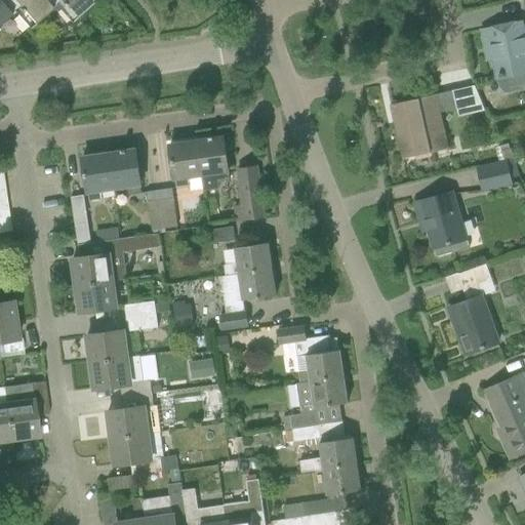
[(0,0),(0,2),(10,15),(13,12),(29,29),(51,9),(43,0),(0,0)]
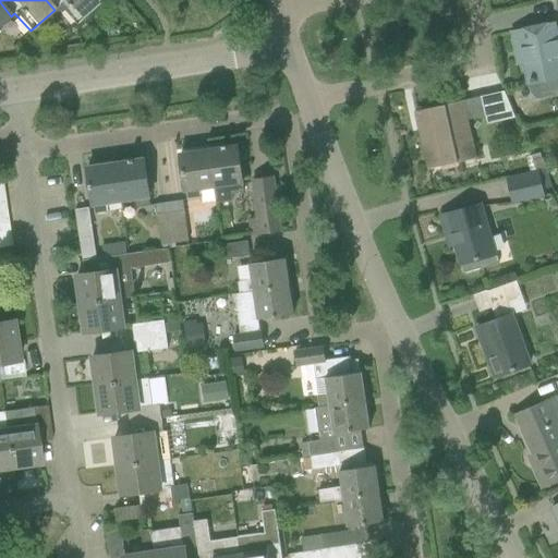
[(46,0),(55,10),(58,7),(74,24),(98,3),(95,0),(46,0)]
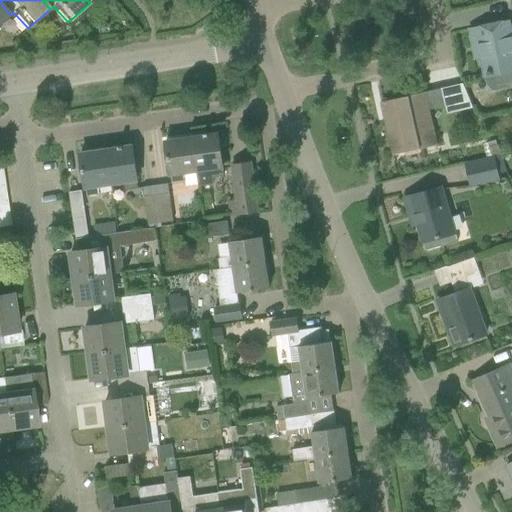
[(0,23),(10,15),(0,2),(0,23)]
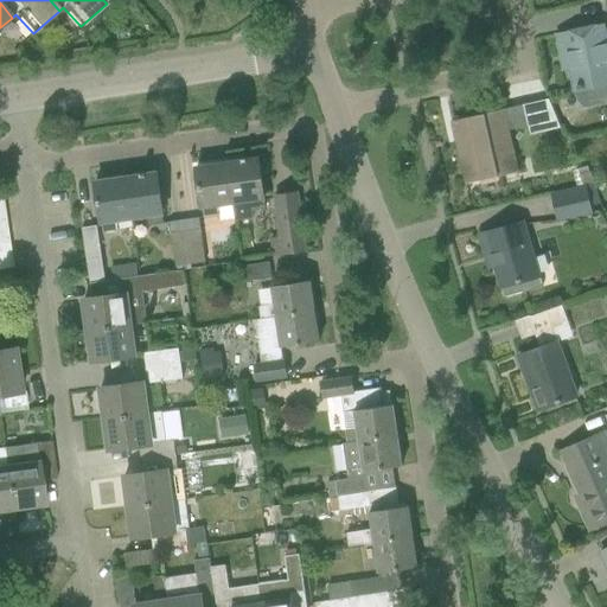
[(606,50),(602,26),(586,30),(562,34),(574,90),(606,83),(606,50)]
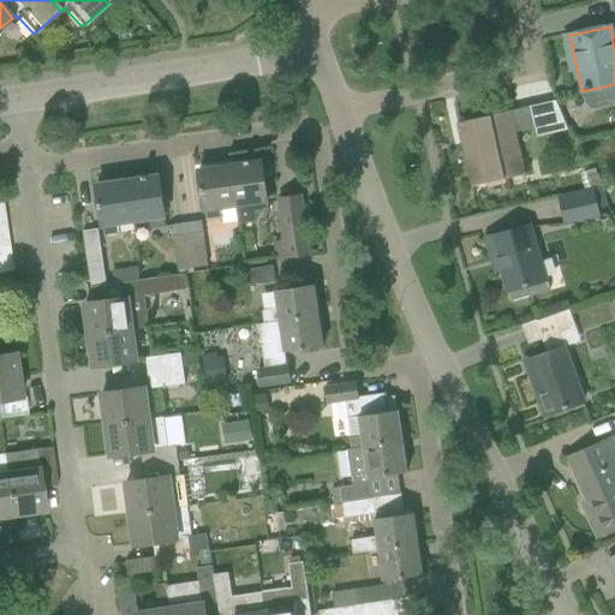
[(471,186),(494,181),(524,174),(514,132),(533,127),(536,137),(562,131),(555,101),(457,124),(471,186)]
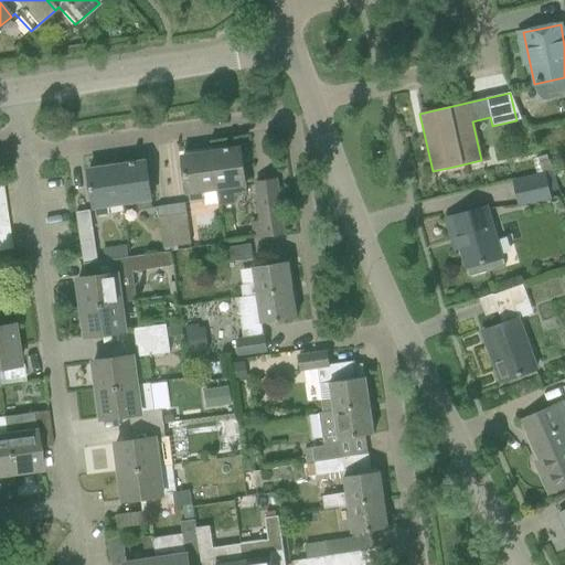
[(224,150),(211,152),(216,190),(215,190),(217,203),(217,205),(234,203),(233,196),(246,194),(240,148),(230,149),(228,147),(224,148),(224,150)]
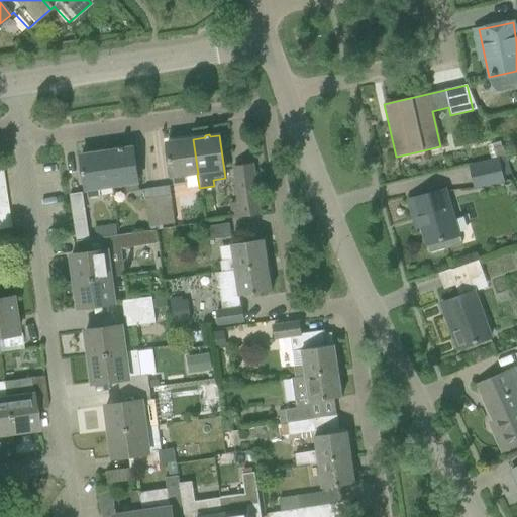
[(167,142),(170,163),(173,186),(186,184),(187,188),(199,186),(197,174),(198,174),(193,139),(167,142)]
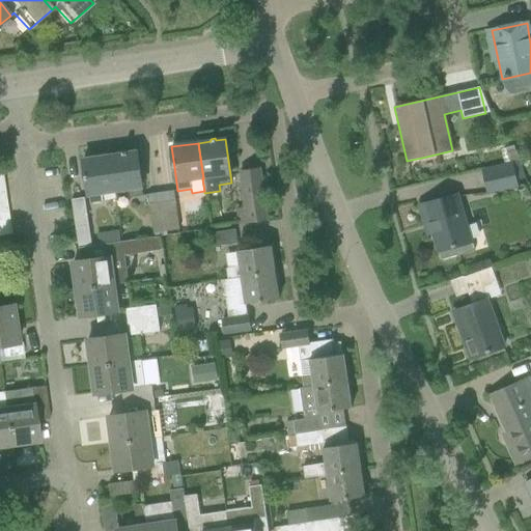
[(512,146),(504,148),(499,150),(503,165),(519,160),(521,159),(519,150),(515,151),(514,150),(512,146)]
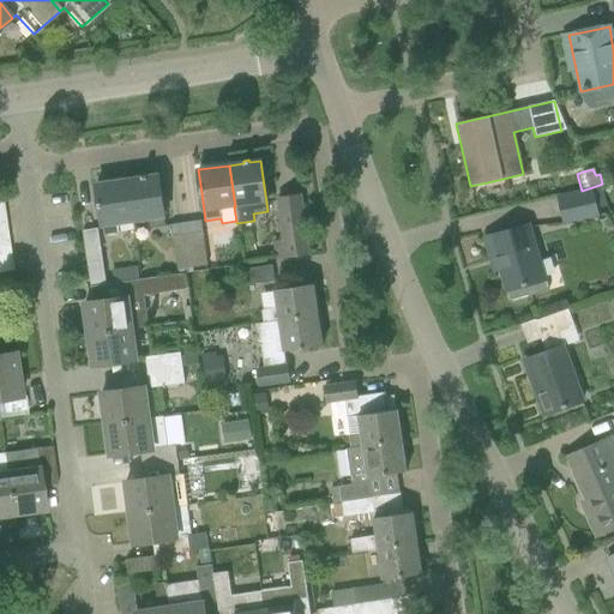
[(142,179),(127,180),(134,221),(148,218),(149,229),(166,227),(162,199),(158,175),(146,178),(146,175),(140,175),(142,179)]
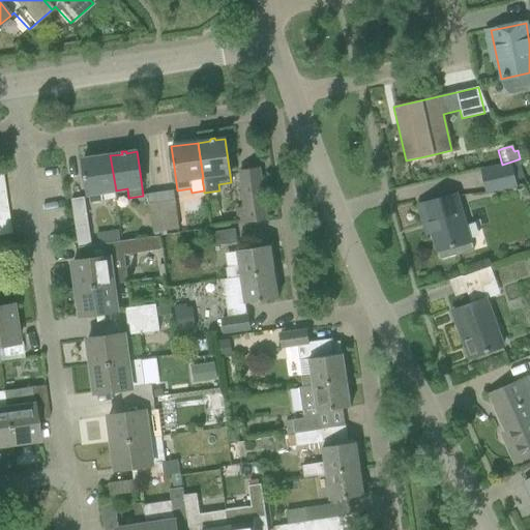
[(89,203),(102,202),(100,193),(116,190),(110,155),(82,159),(89,203)]
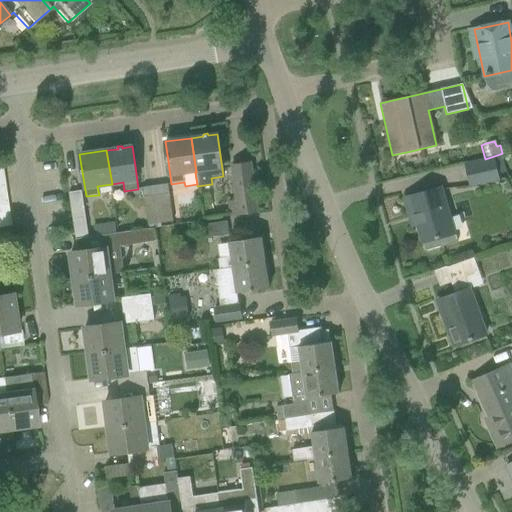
[(500,154),(485,159),(465,164),(471,187),(497,180),(495,174),(505,172),(500,154)]
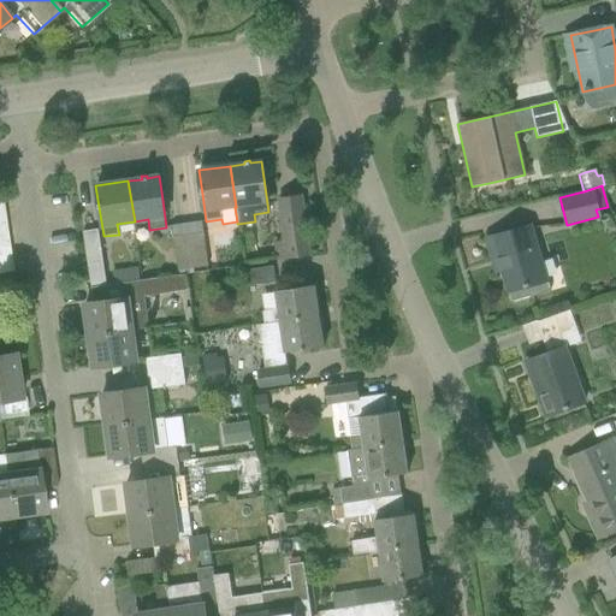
[(301,197),(278,200),(284,240),(286,260),(309,256),(307,243),(301,197)]
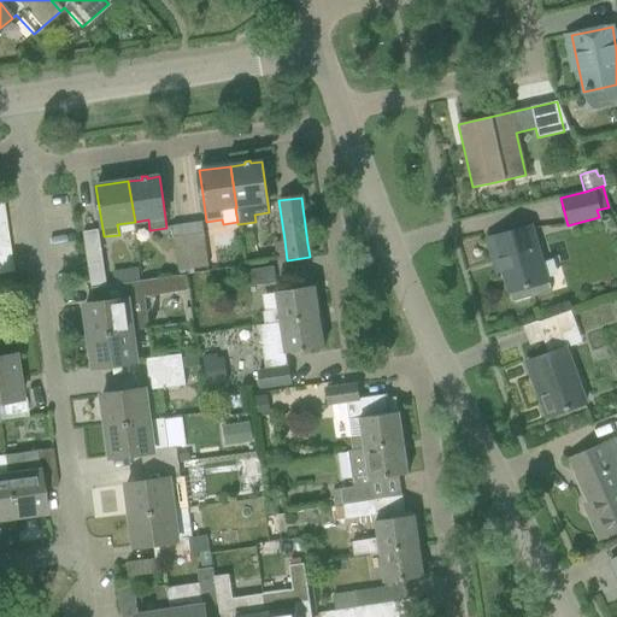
[(200,223),(186,225),(194,269),(207,266),(200,223)]
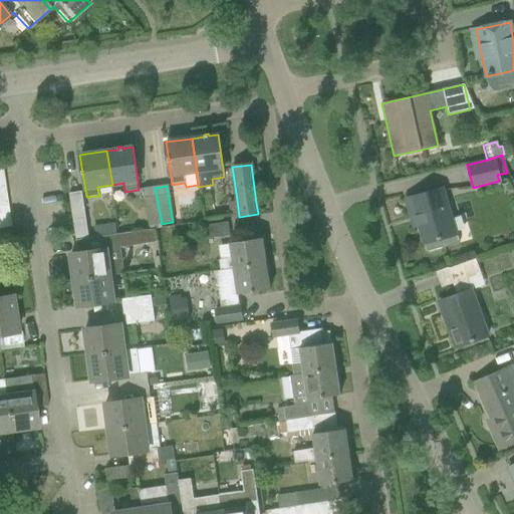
[(155,188),(143,190),(149,226),(162,224),(155,188)]
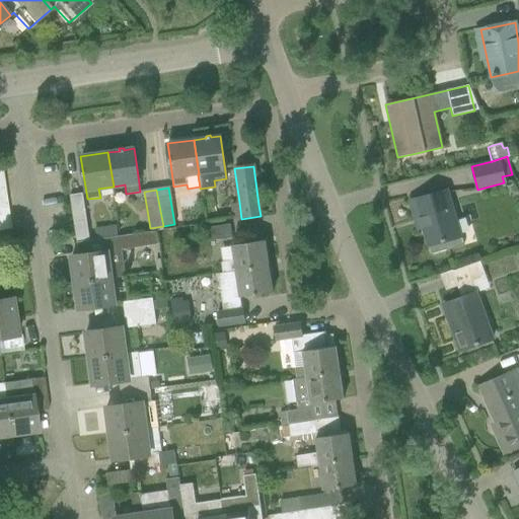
[(82,191),(69,193),(75,239),(88,237),(82,191)]
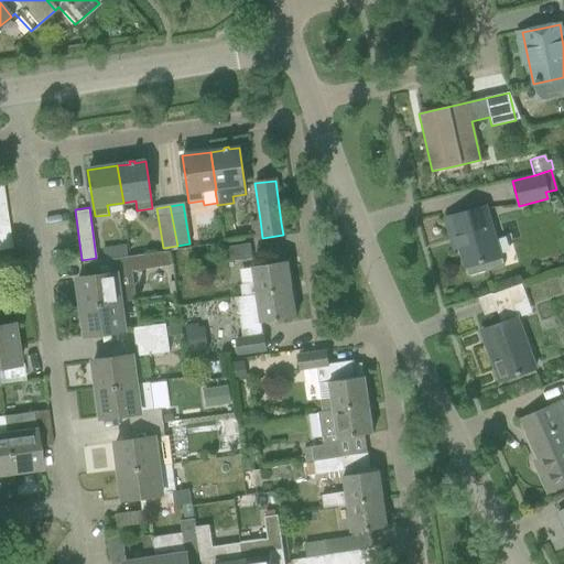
[(485,207),(466,213),(445,219),(451,237),(455,236),(465,267),(466,267),(468,277),(485,271),(483,262),(500,258),(485,207)]
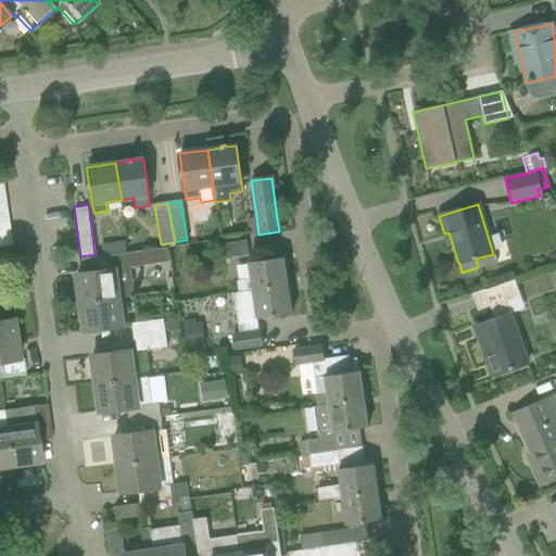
[(9,232),(0,232),(0,247),(11,245),(9,232)]
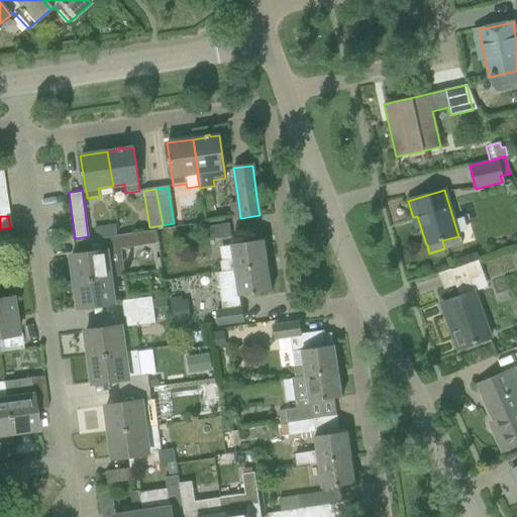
[(231,236),(229,223),(204,227),(206,240),(231,236)]
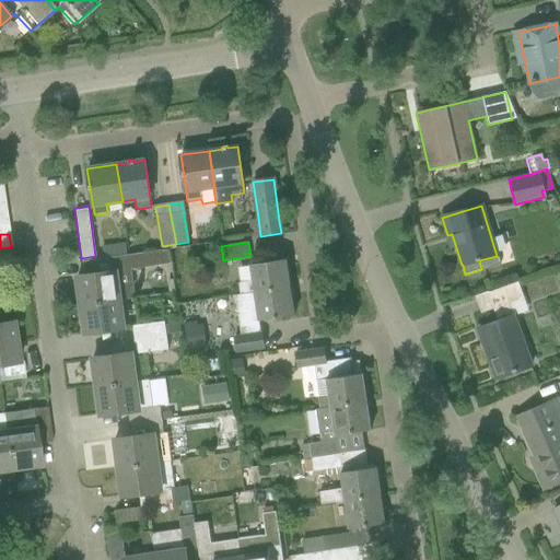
[(116,257),(128,256),(127,244),(115,246),(116,257)]
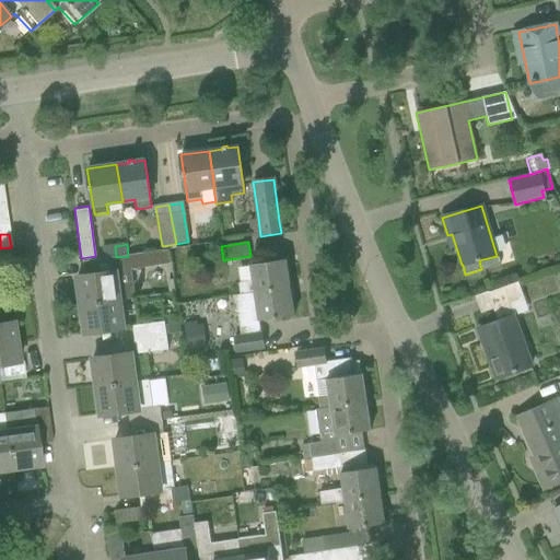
[(77,277),(80,305),(119,300),(119,301),(133,299),(130,270),(152,267),(150,253),(128,256),(116,257),(91,260),(93,275),(77,277)]
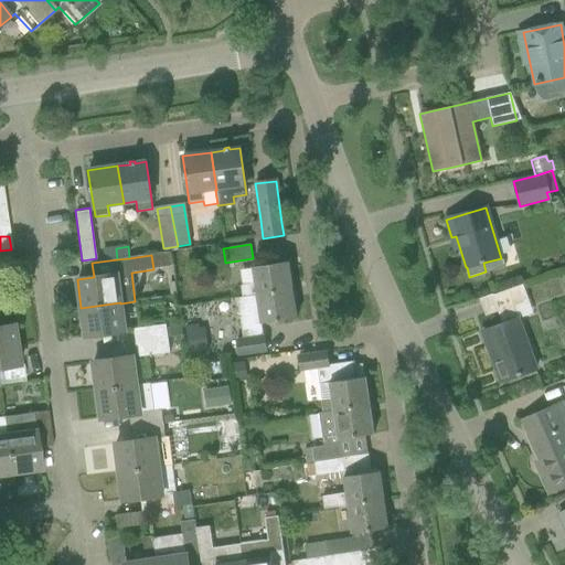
[(241,286),(243,297),(256,295),(256,296),(292,290),(288,262),(253,267),(255,284),(241,286)]
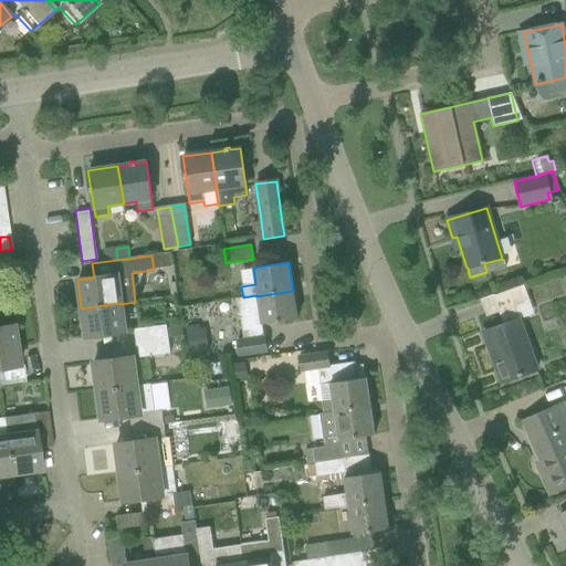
[(493,296),(492,295),(480,299),(486,316),(499,312),(503,325),(483,332),(501,383),(536,370),(514,308),(528,303),(522,286),(493,296)]
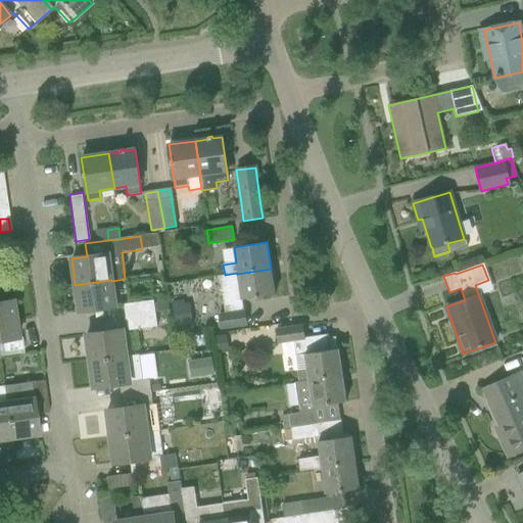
[(218,276),(224,314),(224,315),(219,315),(221,328),(246,324),(244,312),(242,312),(240,299),(275,294),(271,269),(237,274),(237,273),(225,275),(218,276)]
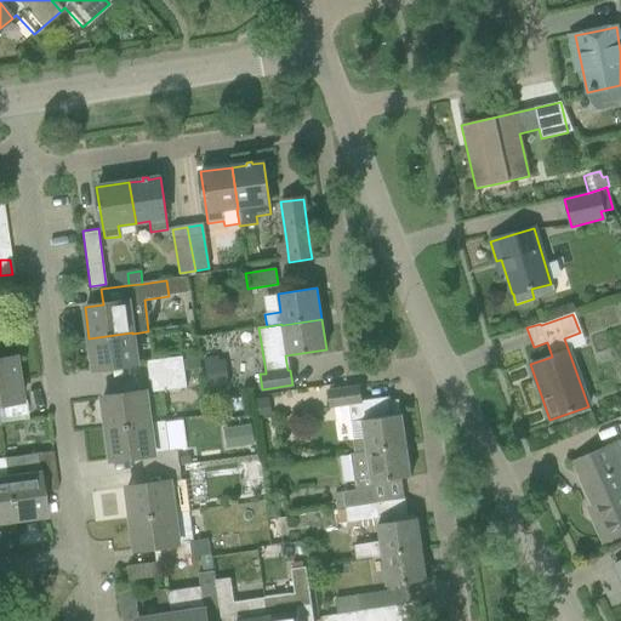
[(132,332),(89,339),(93,370),(136,364),(132,334),(132,332)]
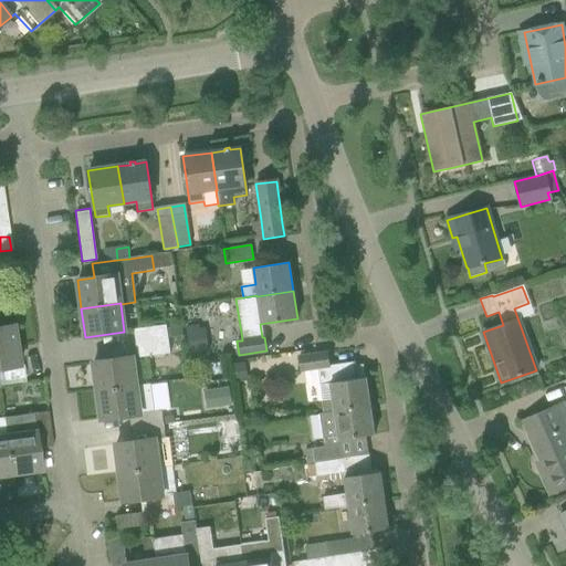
[(133,329),(135,344),(167,339),(166,325),(133,329)]
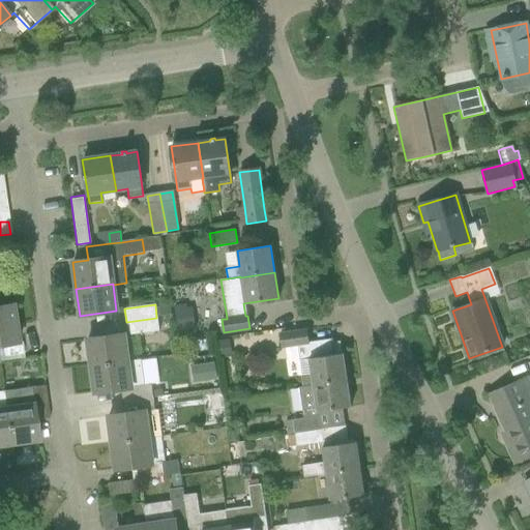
[(9,326),(13,326),(11,305),(0,306),(0,345),(11,344),(9,326)]
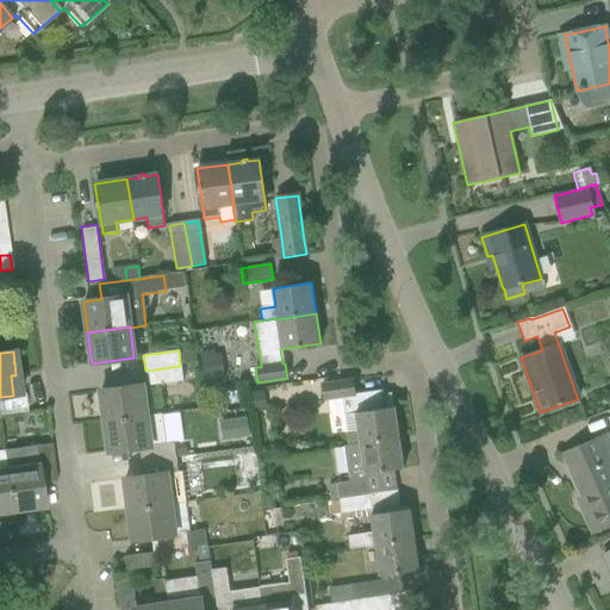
[(180,366),(145,371),(148,386),(190,380),(188,367),(181,368),(180,366)]
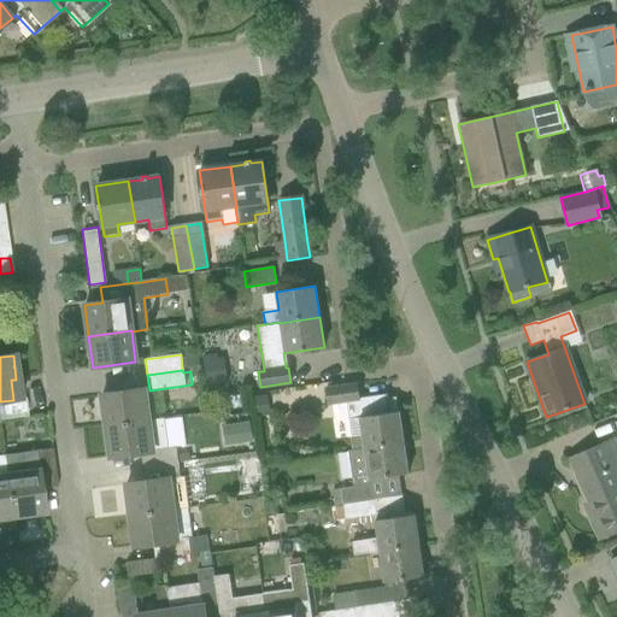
[(19,399),(16,380),(11,380),(13,400),(0,401),(0,423),(22,421),(18,400),(19,399)]
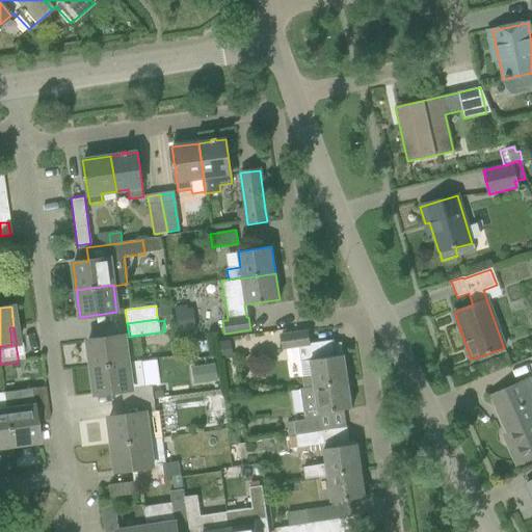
[(307,331),(278,336),(281,347),(281,350),(297,348),(301,382),(303,389),(348,382),(344,354),(343,354),(342,350),(335,351),(334,340),(309,343),(307,331)]
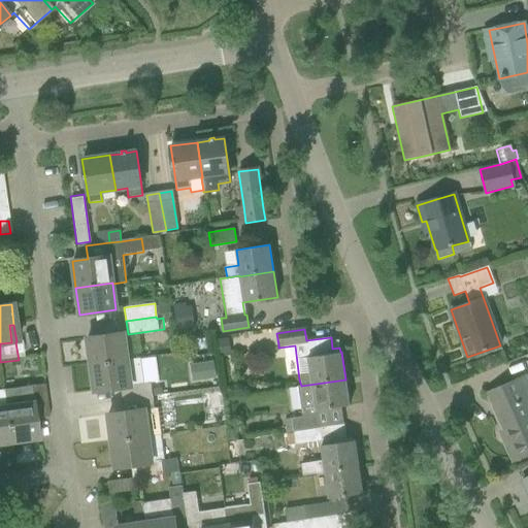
[(87,338),(90,365),(127,360),(124,333),(87,338)]
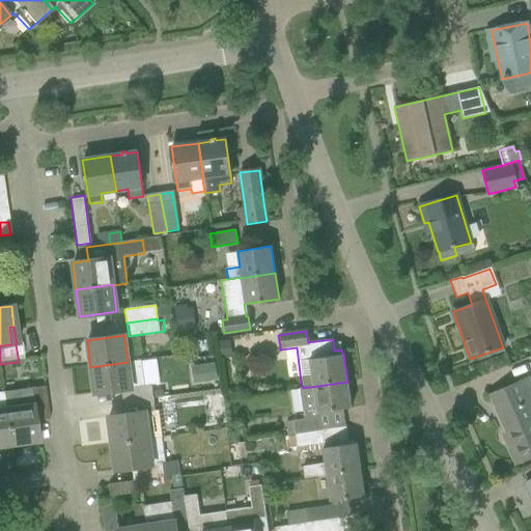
[(231,359),(229,340),(218,342),(220,361),(231,359)]
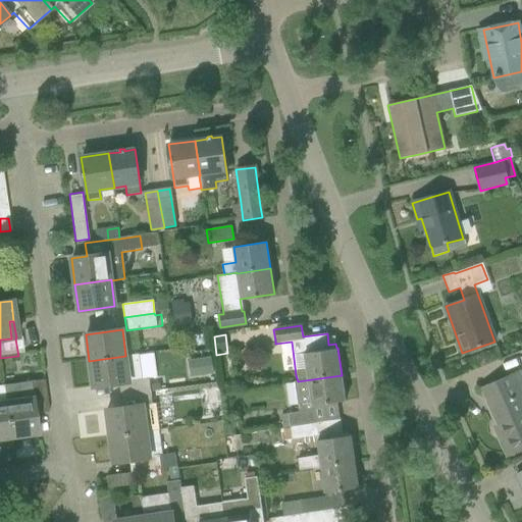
[(125,356),(89,361),(93,386),(119,383),(120,396),(150,393),(149,378),(141,379),(138,355),(125,356)]
